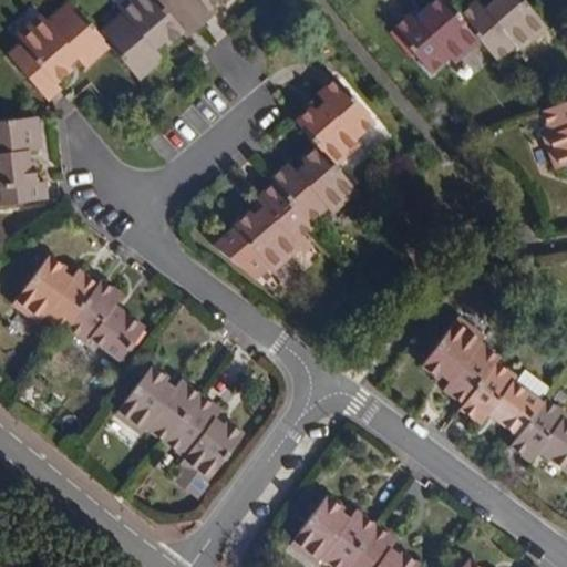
[(84,66),(110,45),(70,0),(69,0),(45,21),(41,14),(14,37),(19,43),(7,53),(47,100),(60,89),(55,82),(72,68),(68,63),(75,57),(84,66)]
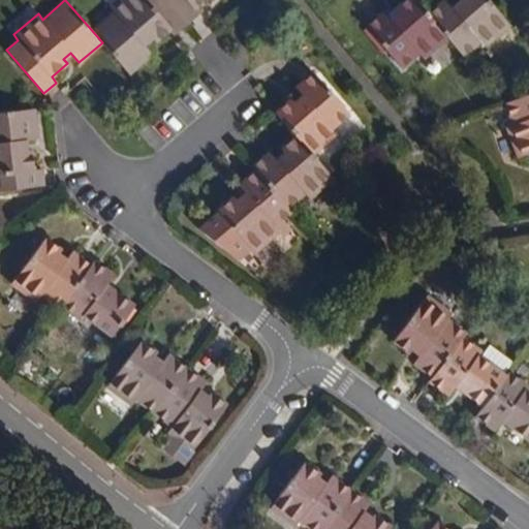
[(176,35),(187,24),(166,0),(117,0),(110,6),(115,12),(92,31),(102,42),(128,74),(152,54),(144,45),(152,38),(155,42),(170,30),(176,35)]
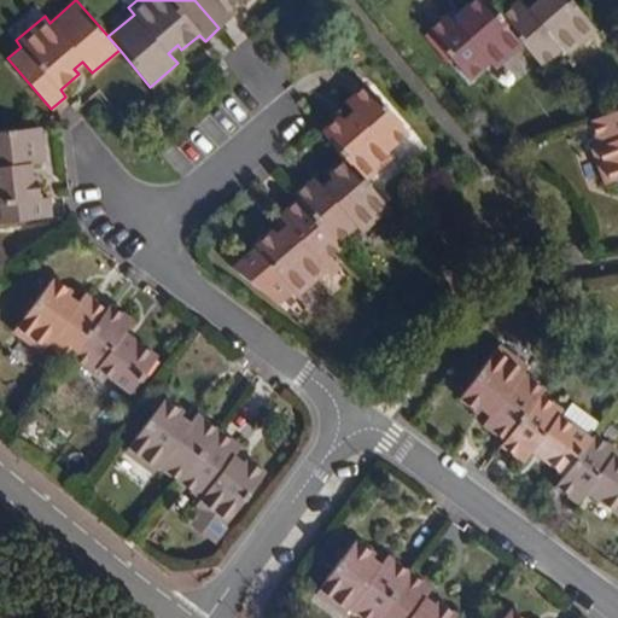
[(194,0),(219,28),(233,16),(227,10),(238,0),(194,0)]
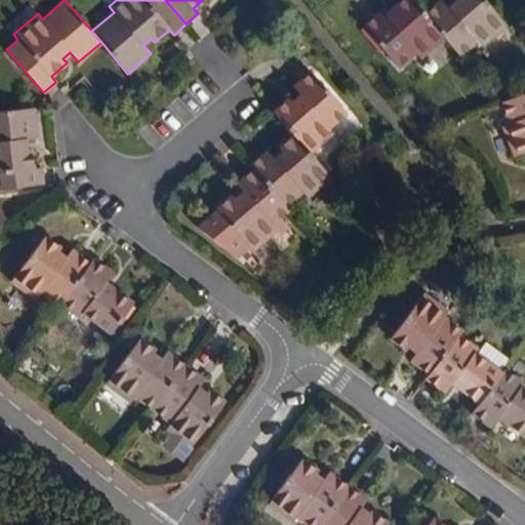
[(445,37),(431,23),(412,0),(401,0),(392,8),(396,11),(388,18),(381,10),(363,27),(399,68),(415,52),(420,58),(445,37)]
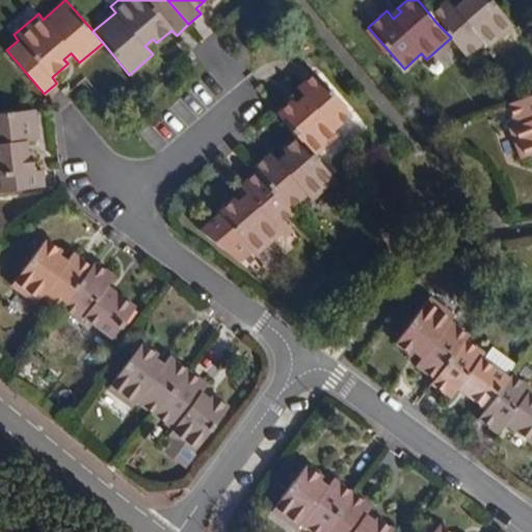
[(453,8),(436,23),(451,37),(475,65),(499,45),(495,38),(511,23),(491,0),(458,0),(463,6),(456,12),(453,8)]
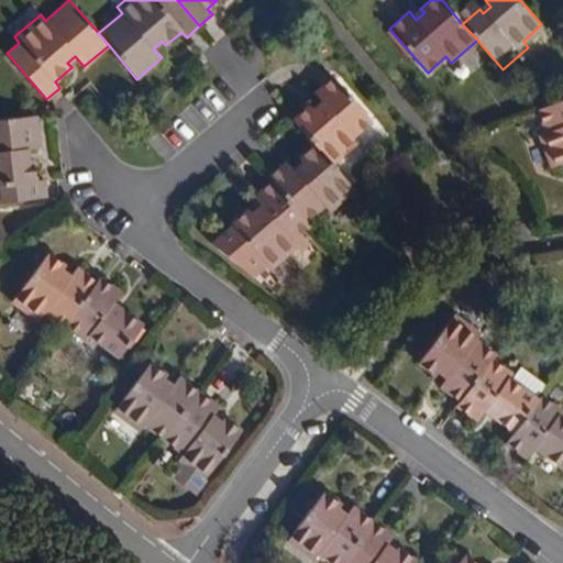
[(293,119),(313,144),(332,165),(357,142),(353,136),(371,120),(333,76),(312,92),(320,101),(312,109),(309,106),(293,119)]
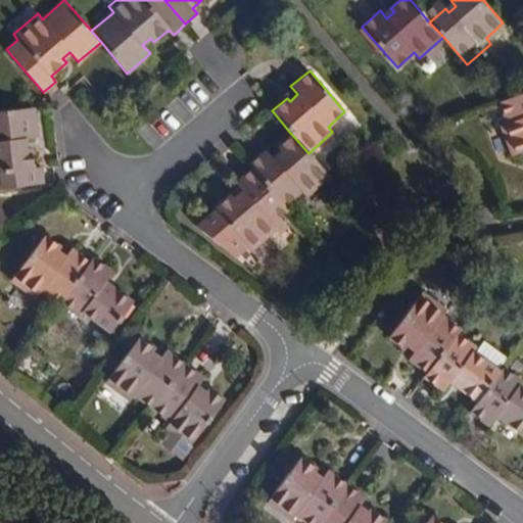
[(522,92),(500,101),(507,123),(501,126),(512,155),(522,150),(522,92)]
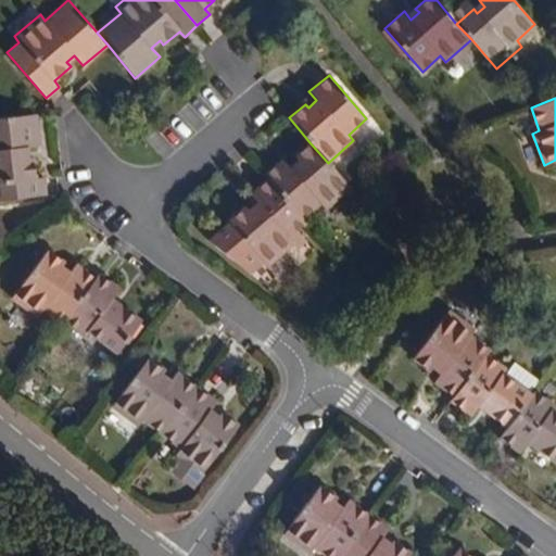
[(39,146),(36,114),(0,117),(0,199),(46,194),(43,177),(36,178),(34,158),(27,158),(26,147),(39,146)]
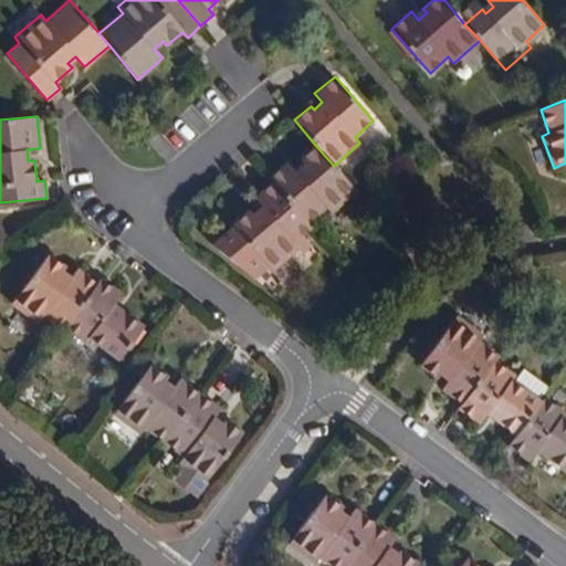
[(334,166),(315,145),(300,158),(303,163),(295,170),(287,161),(269,178),(272,182),(307,222),(326,206),(331,212),(356,190),(334,166)]
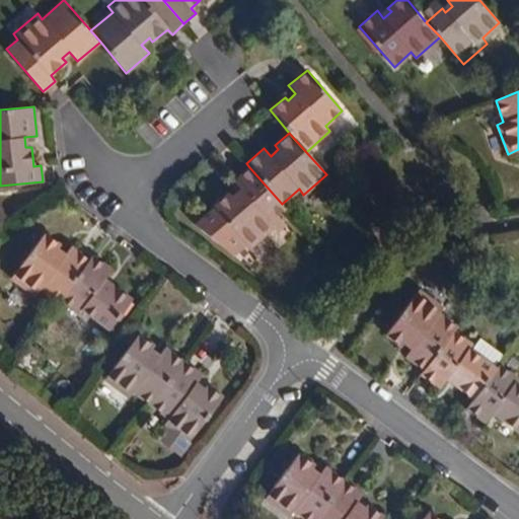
[(285,208),(282,204),(249,167),(232,181),(238,190),(231,197),(227,193),(212,207),(214,208),(194,226),(233,255),(245,244),(248,248),(273,227),(269,222),(285,208)]
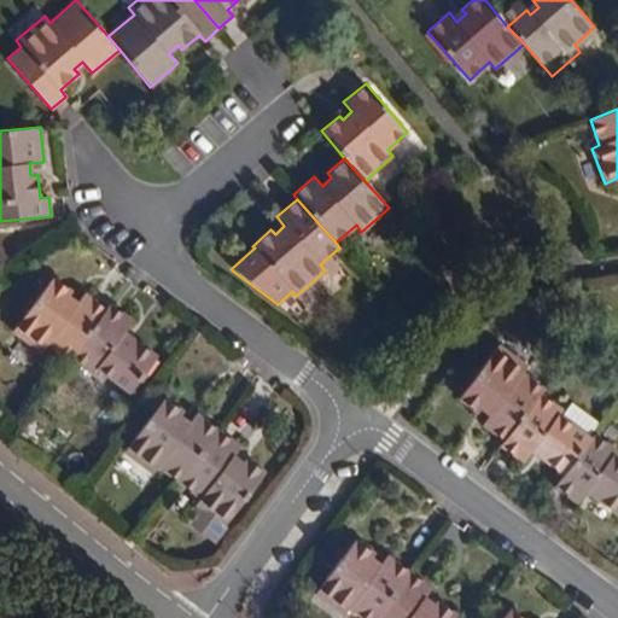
[(66,361),(71,356),(106,310),(83,293),(76,303),(68,296),(71,291),(52,278),(12,331),(41,353),(46,345),(66,361)]
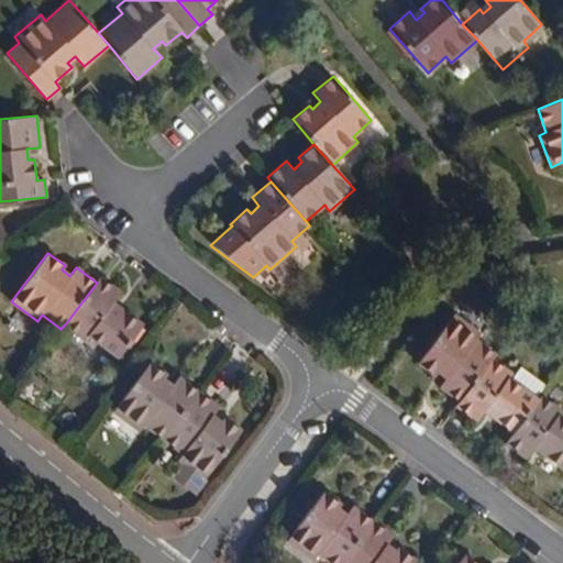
[(97,283),(65,324),(85,340),(88,335),(118,357),(142,326),(112,302),(120,293),(100,277),(97,283)]
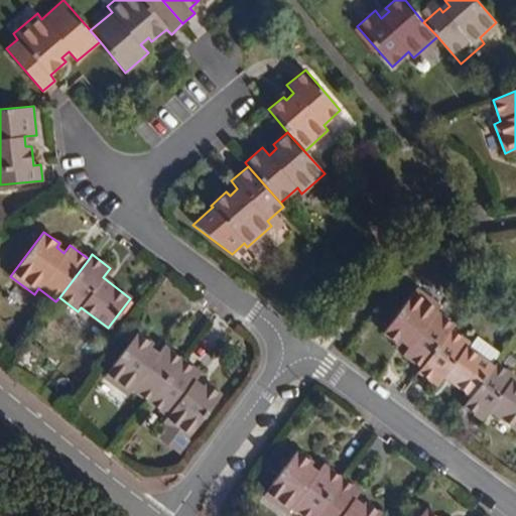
[(420,368),(449,330),(453,326),(434,311),(438,306),(414,288),(382,333),(398,345),(401,341),(408,346),(402,354),(420,368)]
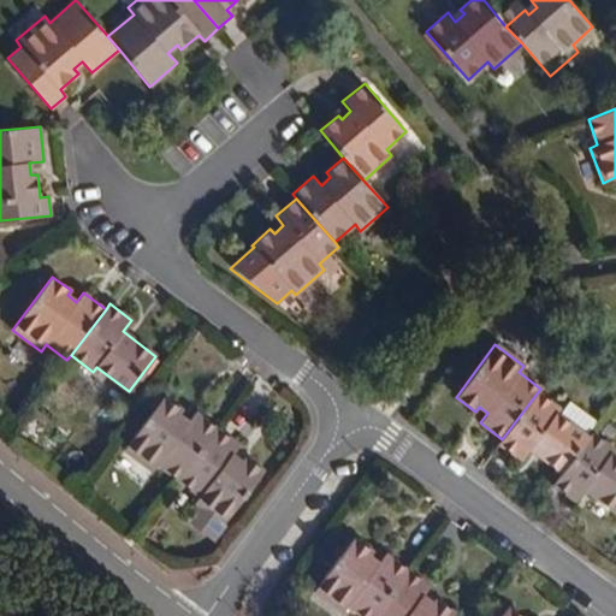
[(558,409),(537,394),(498,445),(521,461),(529,449),(561,473),(587,438),(555,413),(558,409)]
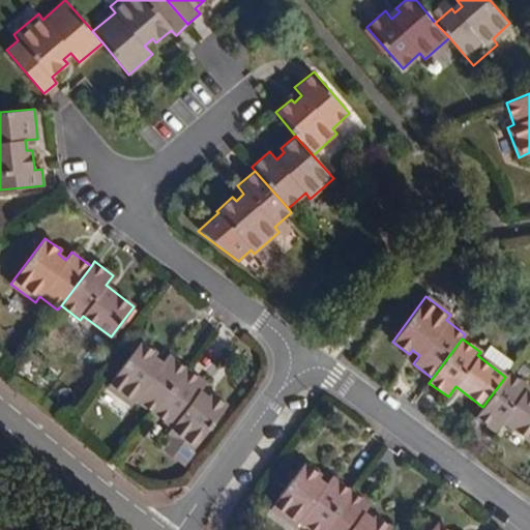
[(135,400),(152,413),(185,369),(167,355),(160,362),(153,357),(156,353),(140,341),(106,387),(130,406),(135,400)]
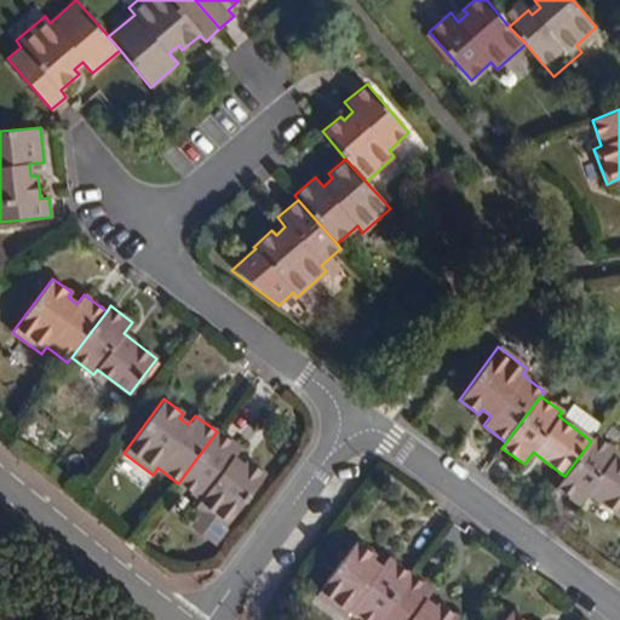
[(217,431),(178,483),(200,499),(195,506),(224,528),(264,475),(245,460),(241,465),(233,458),(240,448),(217,431)]
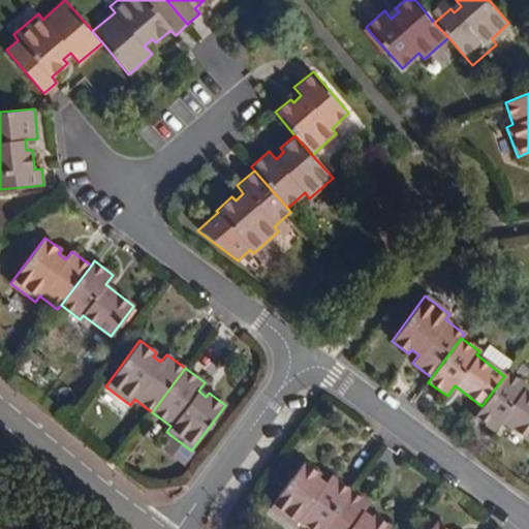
[(507,372),(504,376),(481,406),(474,415),(493,430),(500,421),(527,441),(528,438),(528,394),(523,390),(526,386),(507,372)]
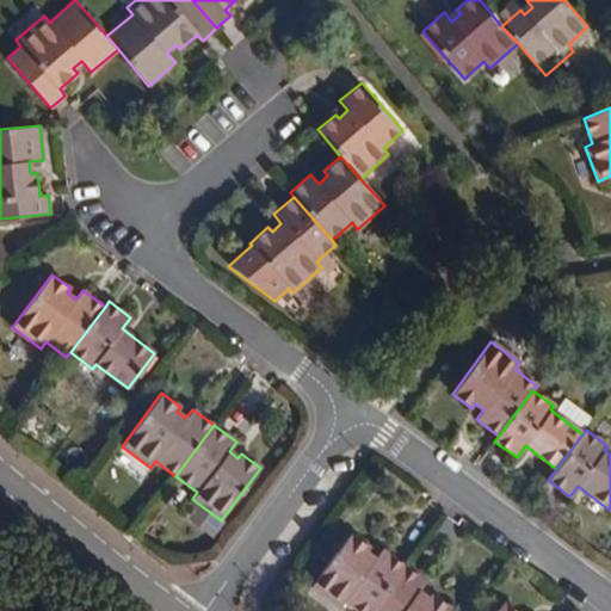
[(344,602),(357,610),(370,610),(403,566),(381,549),(374,559),(365,553),(368,547),(349,534),(309,587),(339,608),(344,602)]
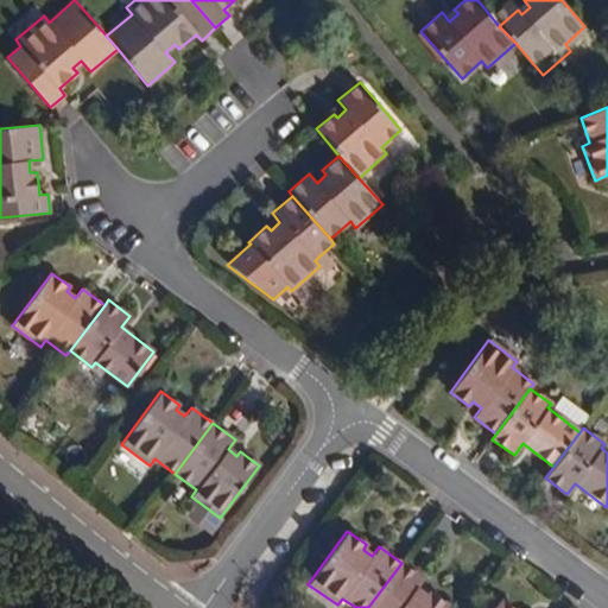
[(401,563),(368,607),(444,607),(447,605),(428,590),(424,595),(416,589),(423,580),(401,563)]
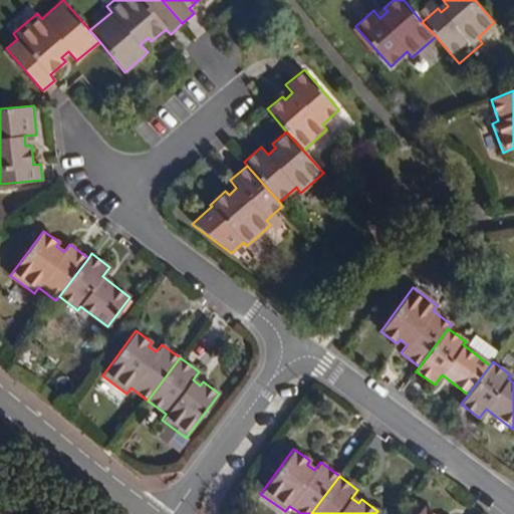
All buildings are outlined.
